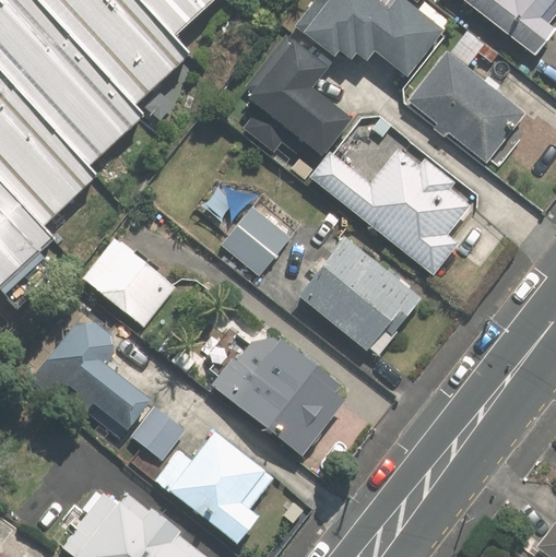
[(0,258),(45,218),(26,198),(84,144),(79,139),(134,87),(121,73),(164,34),(151,20),(173,0),(0,0),(0,258)]
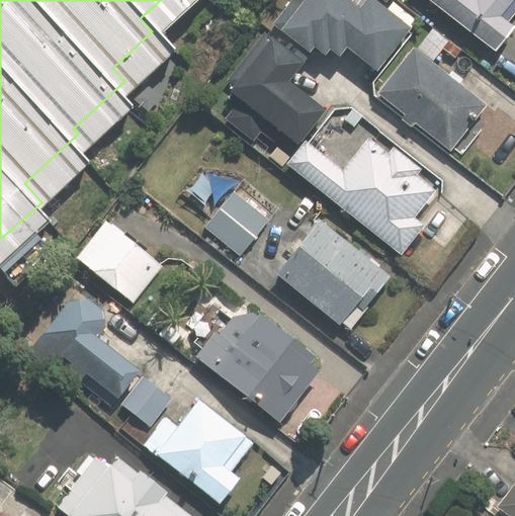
[(378,71),(416,21),(392,3),(389,6),(380,0),(365,0),(362,4),(357,0),(292,0),(275,24),(314,53),(319,47),(328,53),(332,48),(342,55),(347,48),(378,71)]
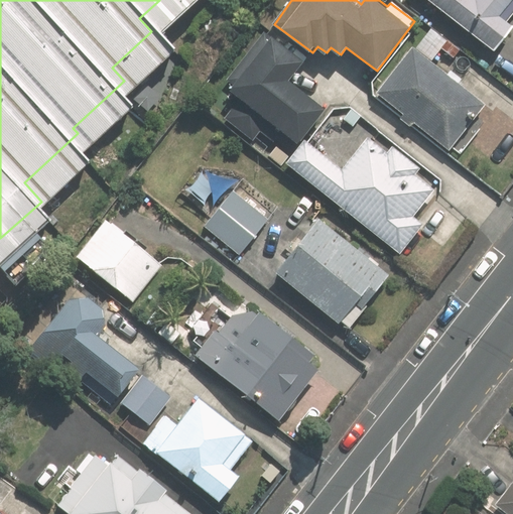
[(512,0),(427,0),(493,52),(512,27),(512,22),(507,18),(512,10),(512,0)]
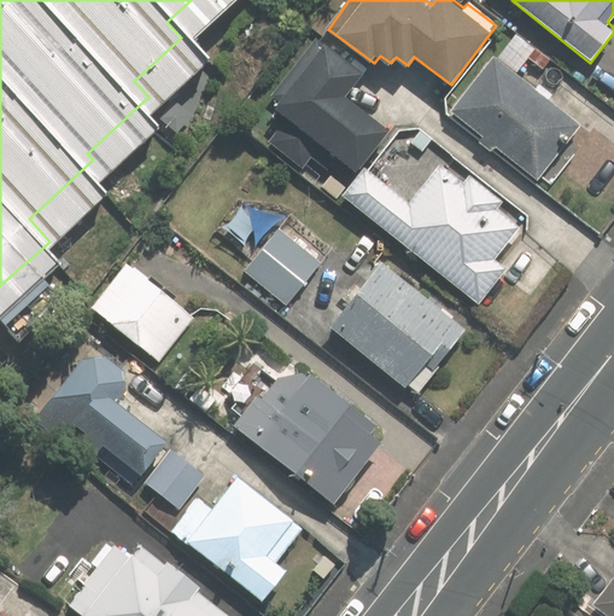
[(551,59),(515,30),(451,110),(536,179),(579,126),(515,74),(527,58),(542,71),(551,59)]
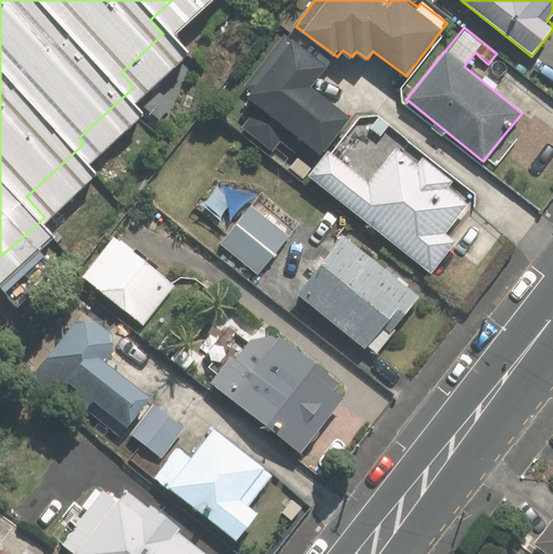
[(312,87),(330,64),(296,36),(290,42),(283,36),(239,90),(318,154),(349,116),(312,87)]
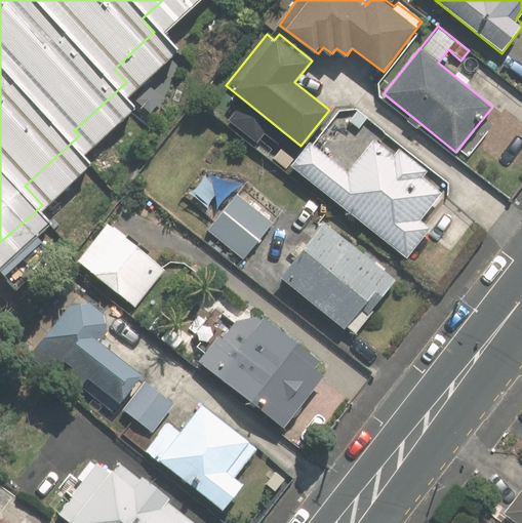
[(431,168),(402,146),(395,155),(373,137),(371,141),(362,132),(352,146),(343,137),(350,129),(338,120),(321,143),(327,147),(323,153),(309,142),(291,164),(407,256),(432,226),(422,217),(442,192),(424,177),(431,168)]
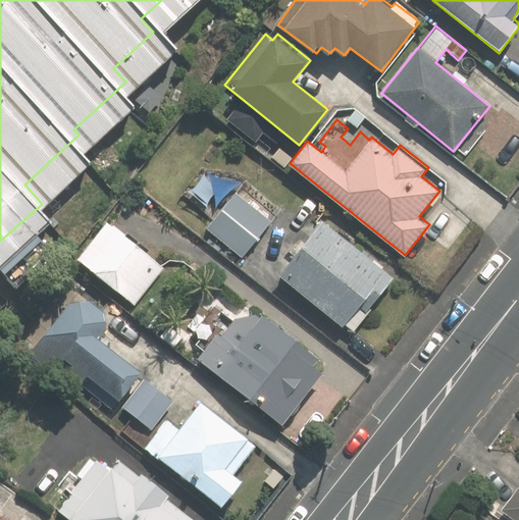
[(248,178),(204,228),(242,260),(284,210),(248,178)]
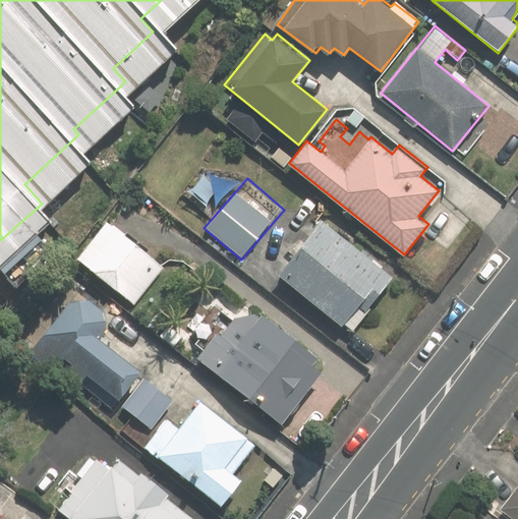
[(286,246),(295,254),(278,276),(349,333),(394,278),(323,220),(309,236),(300,229),(286,246)]
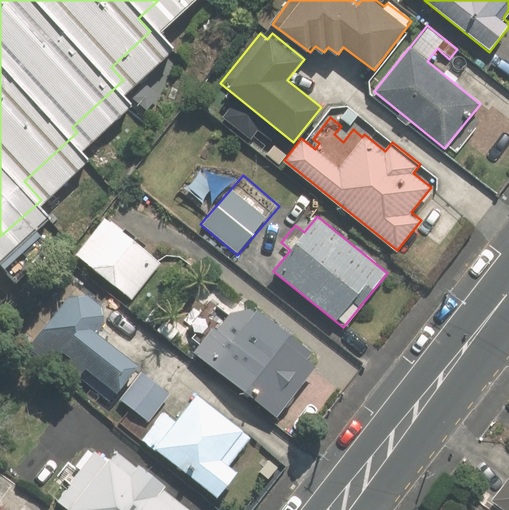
[(106,217),(75,252),(130,301),(161,266),(106,217)]
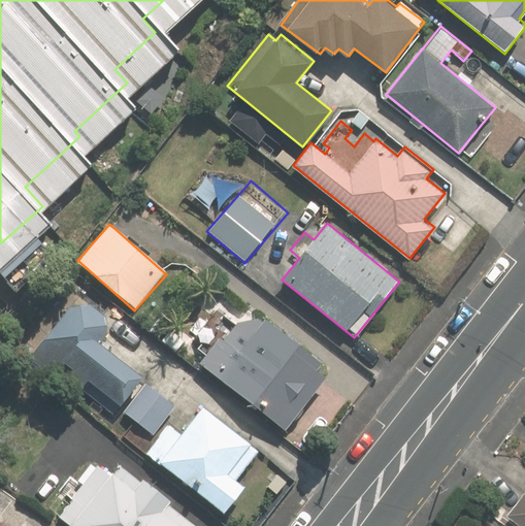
[(75,300),(41,343),(120,404),(143,374),(99,340),(109,327),(104,323),(110,316),(87,297),(80,304),(75,300)]
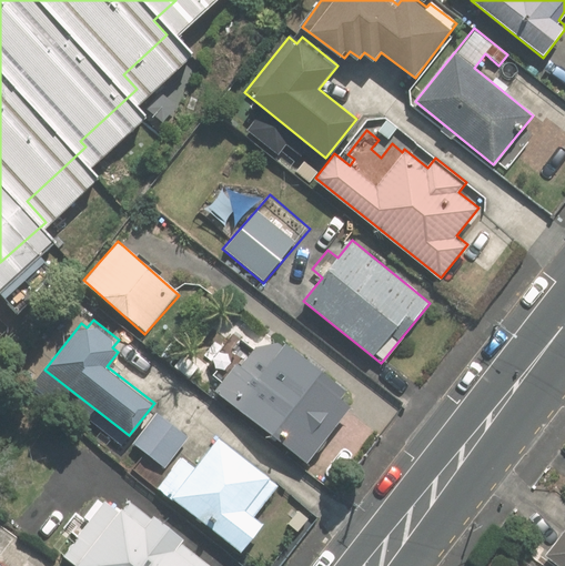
[(357,392),(291,343),(261,343),(210,390),(306,461),(357,392)]
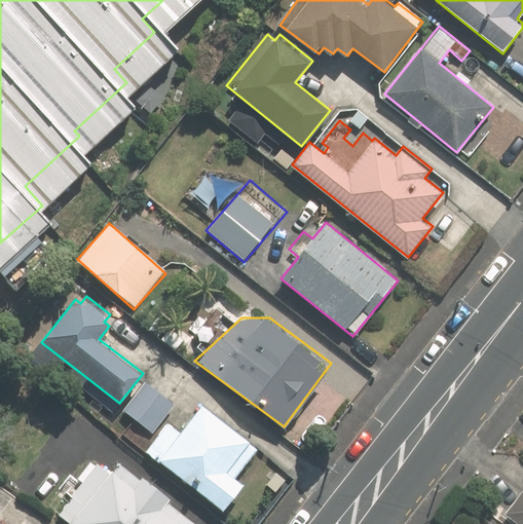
[(145,379),(121,408),(153,435),(177,406),(145,379)]
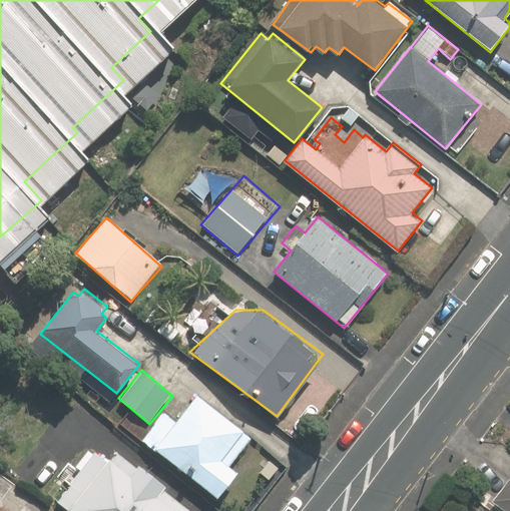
[(160,416),(142,441),(219,498),(239,471),(231,466),(255,435),(197,394),(174,426),(160,416)]
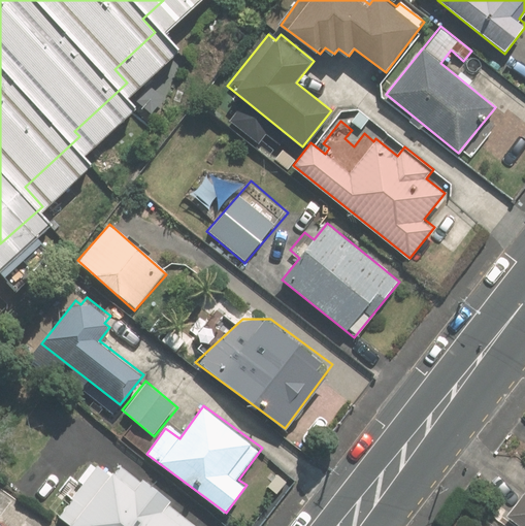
[(115,475),(99,463),(57,518),(66,525),(193,525),(167,504),(171,498),(145,478),(143,481),(123,464),(115,475)]
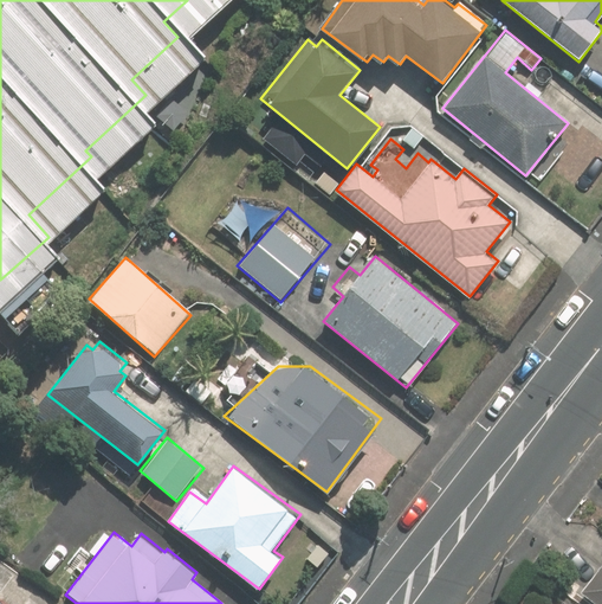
[(601,563),(582,590),(599,603),(601,603),(601,563)]
